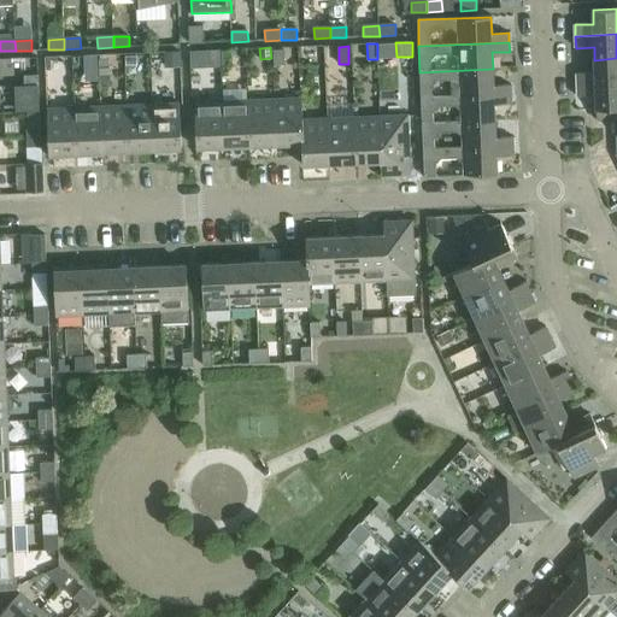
[(283,48),(274,50),(274,65),(285,65),(283,48)]
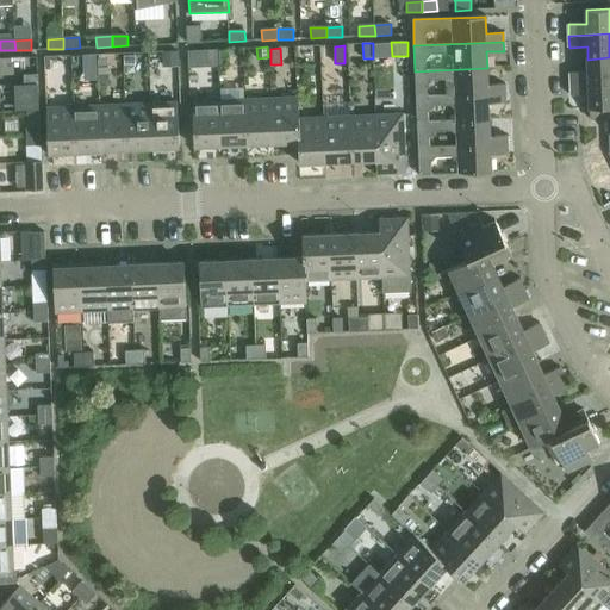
[(179,50),(163,51),(163,66),(179,66),(179,50)]
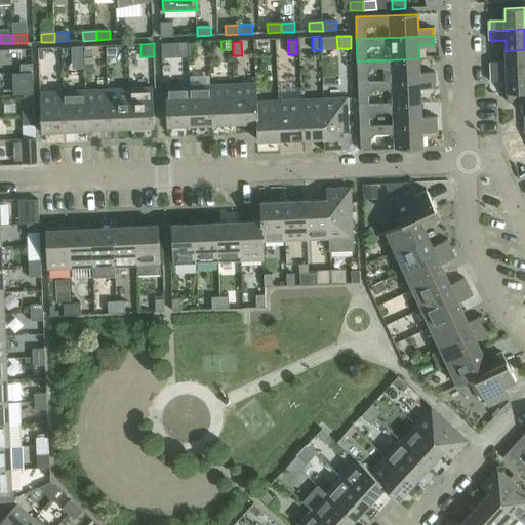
[(82,47),(71,47),(72,57),(82,57),(82,47)]
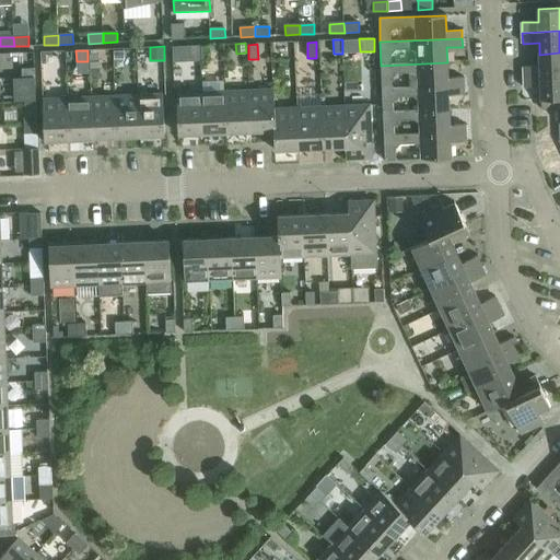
[(524,67),(524,77),(559,76),(559,53),(539,55),(540,66),(524,67)]
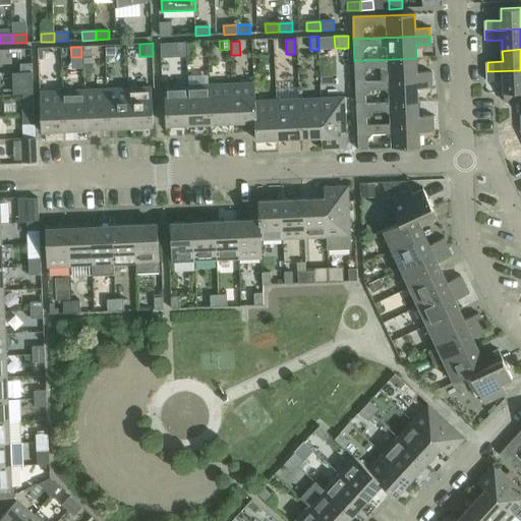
[(92,50),(83,51),(83,63),(93,63),(92,50)]
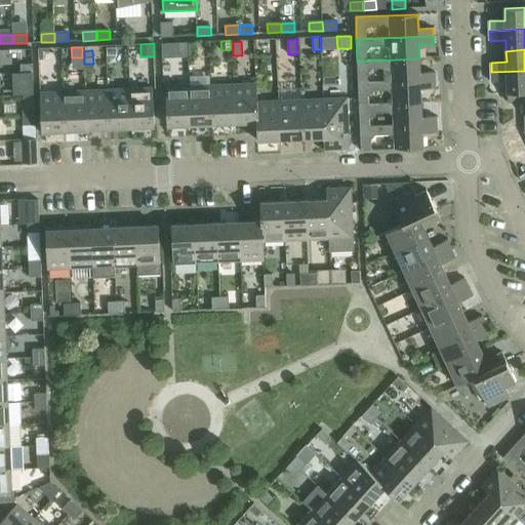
[(419,58),(357,62),(358,83),(435,80),(435,73),(420,73),(419,58)]
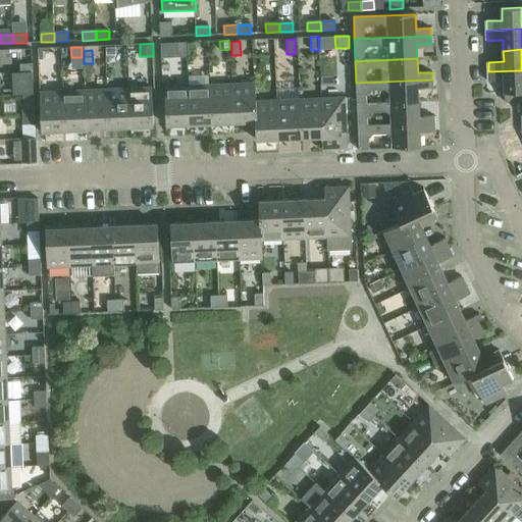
[(20,64),(20,72),(33,72),(33,63),(20,64)]
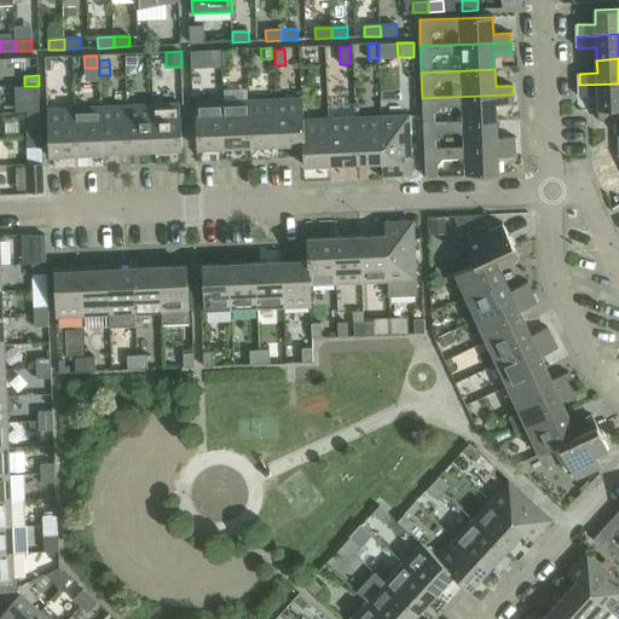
[(618,84),(579,85),(579,97),(599,96),(599,109),(618,108),(618,84)]
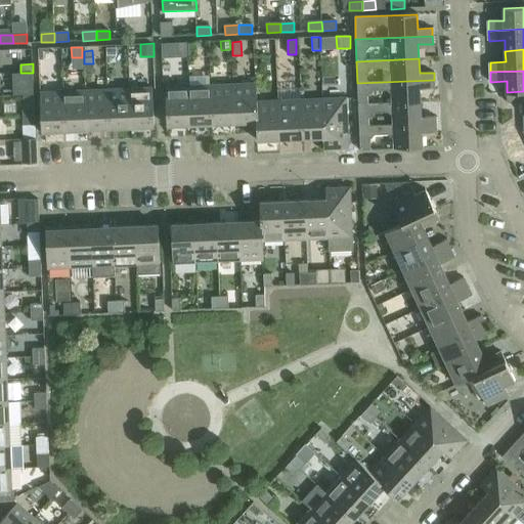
[(33,73),(20,73),(22,81),(34,81),(33,73)]
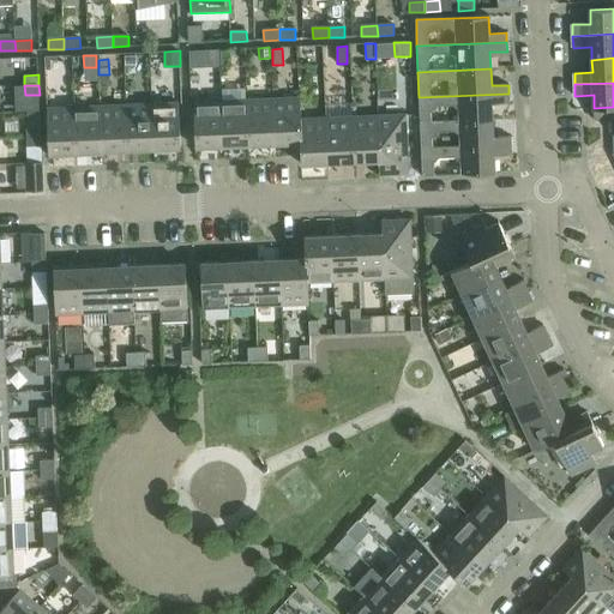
[(509,94),(419,97),(420,124),(493,120),(492,104),(510,103),(509,94)]
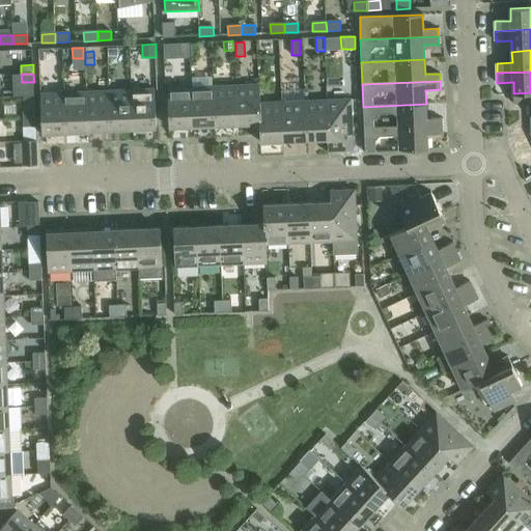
[(259,85),(236,86),(238,124),(260,123),(259,104),(260,104),(259,85)]
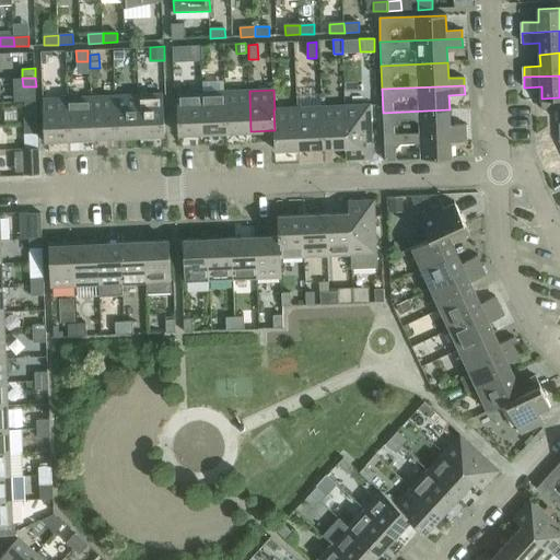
[(249,91),(225,92),(228,132),(251,131),(249,91)]
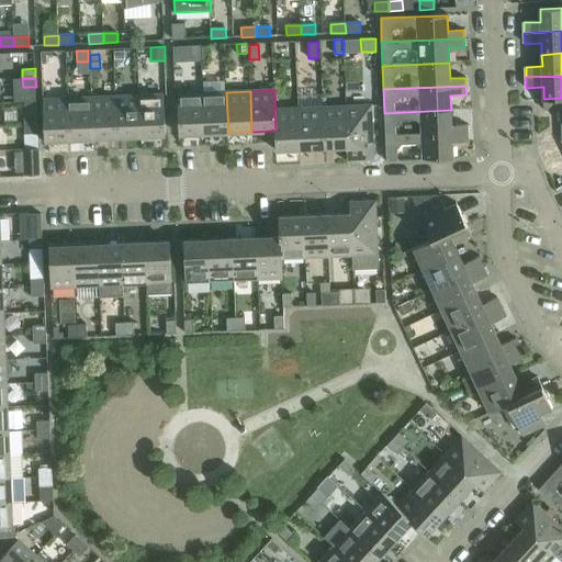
[(226,92),(203,93),(204,134),(228,133),(226,92)]
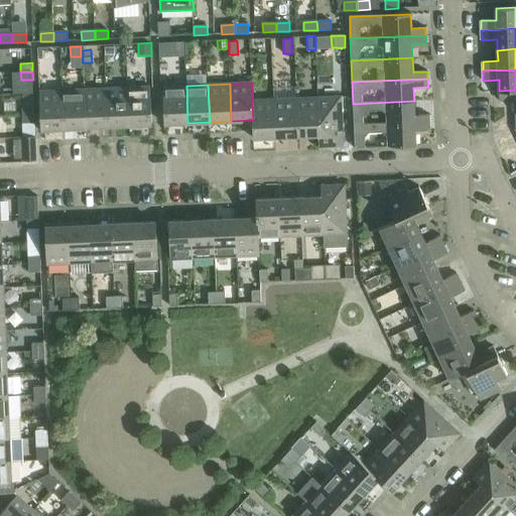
[(187,123),(186,86),(163,86),(164,124),(187,123)]
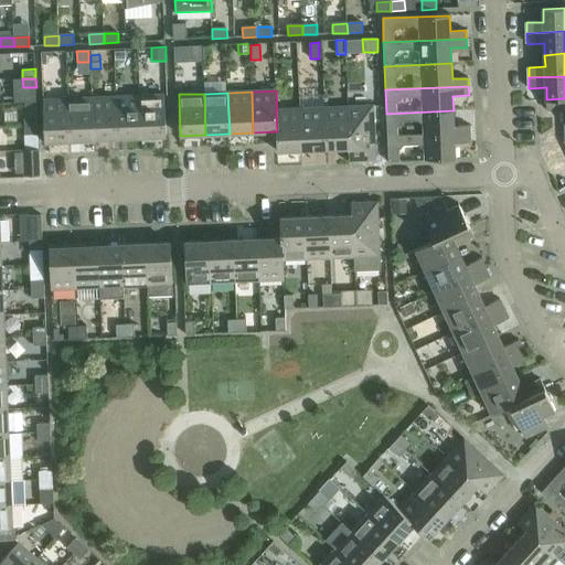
[(164,95),(140,96),(141,138),(167,137),(164,95)]
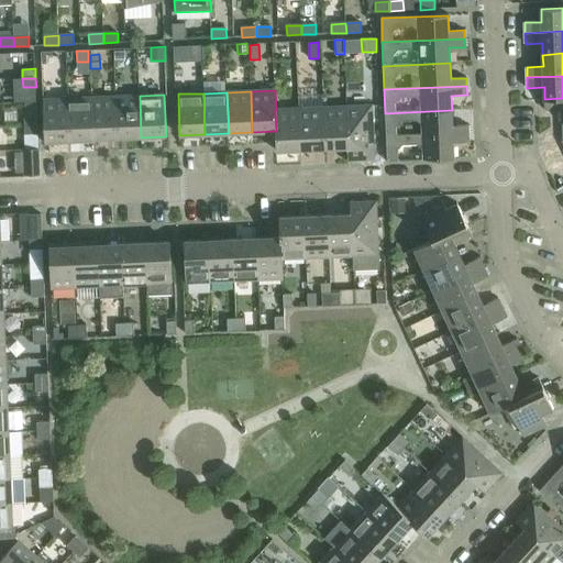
[(140,96),(116,97),(118,138),(141,138),(140,96)]
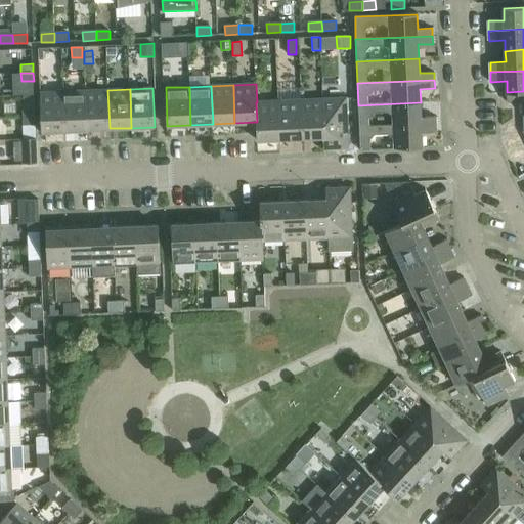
[(107,90),(85,91),(87,129),(88,129),(110,128),(107,90)]
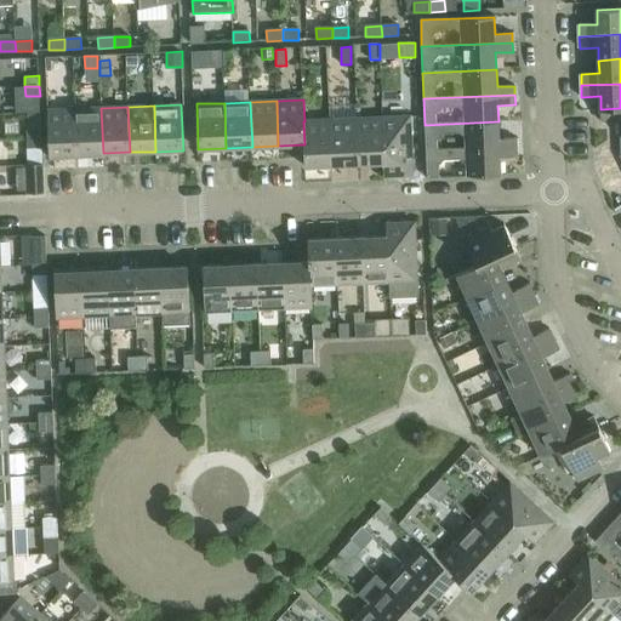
[(101,108),(75,109),(77,158),(104,157),(104,153),(103,153),(101,108)]
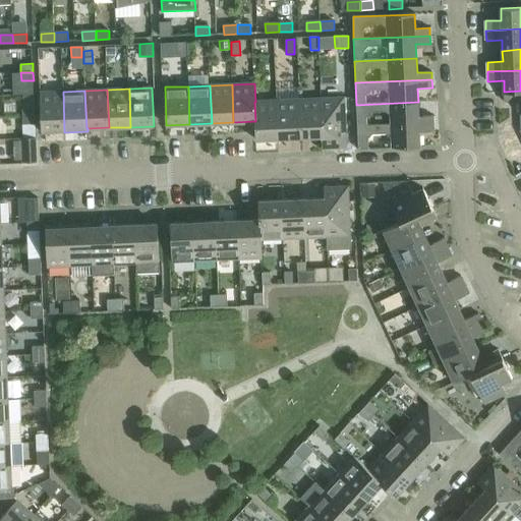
[(520,91),(504,92),(504,102),(520,101),(520,130),(520,91)]
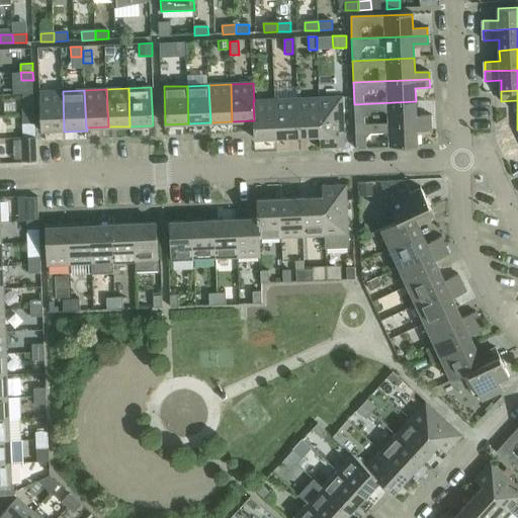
[(64,132),(63,91),(39,92),(41,133),(64,132)]
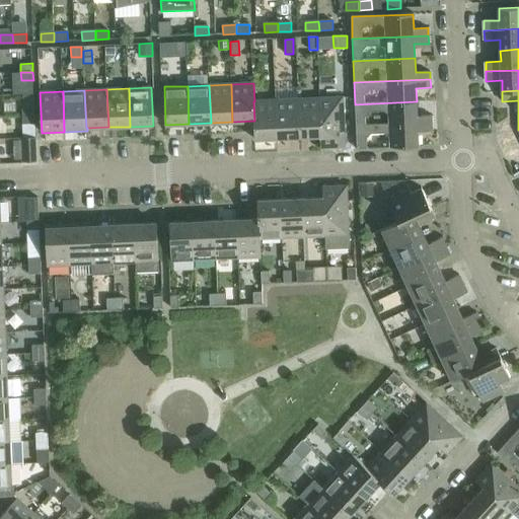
[(343,97),(319,98),(321,137),(320,137),(321,147),(345,146),(343,97)]
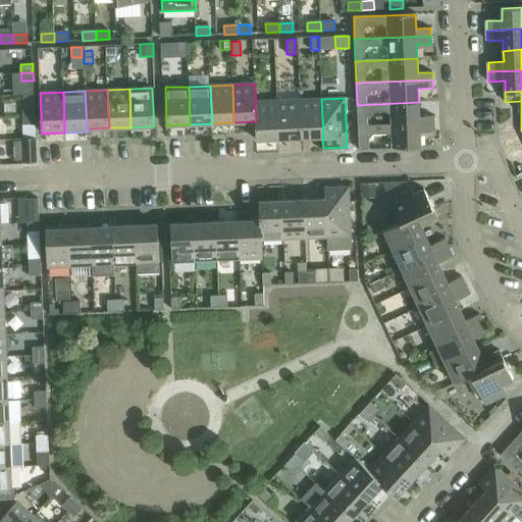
[(321,99),(300,100),(301,138),(322,138),(323,138),(321,99)]
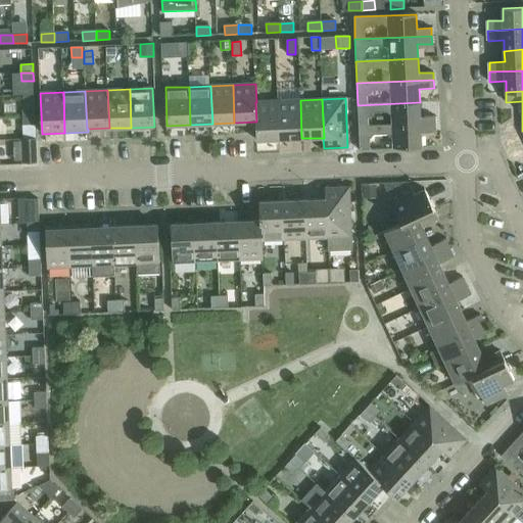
[(300,100),(278,101),(280,139),(301,138),(300,100)]
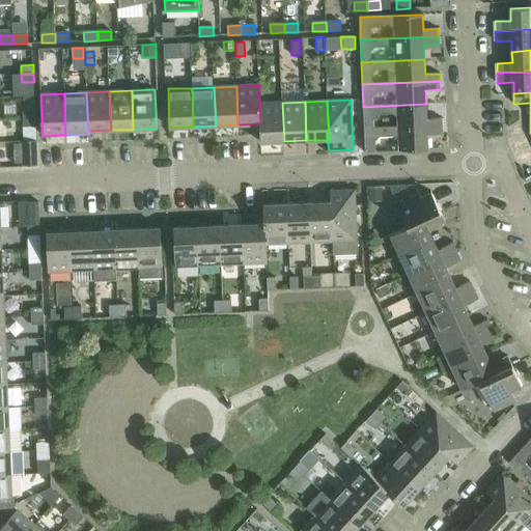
[(260,123),(260,142),(284,141),(282,103),(260,104),(259,104),(260,123)]
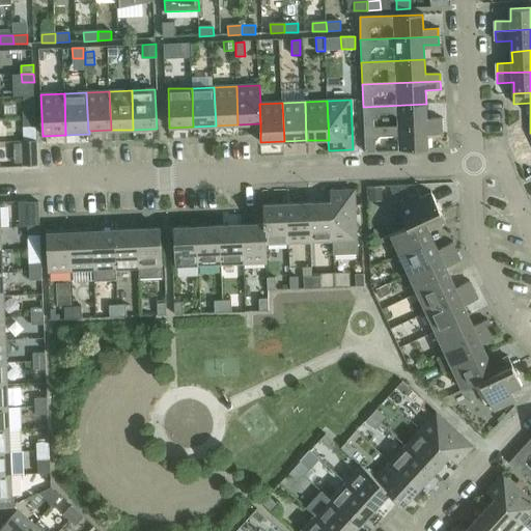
[(426,104),(363,107),(364,130),(442,127),(442,118),(426,118),(426,104)]
